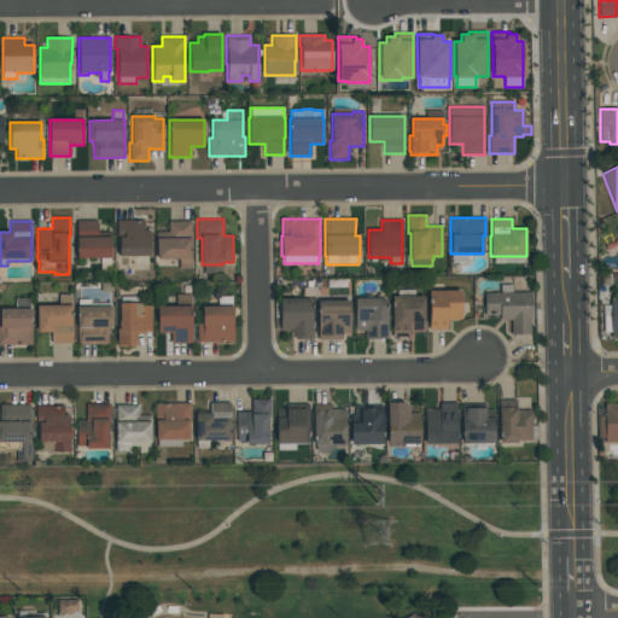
[(76,258),(76,221),(98,221),(98,232),(110,232),(110,258),(76,258)]
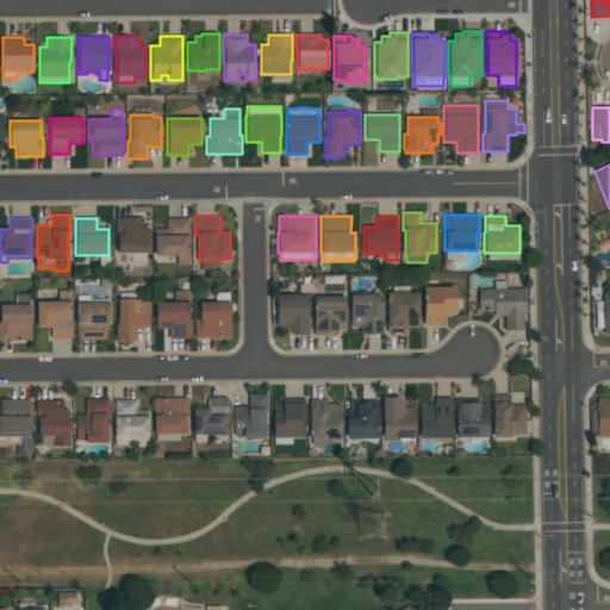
[(117,253),(117,235),(114,235),(114,218),(144,218),(144,228),(148,228),(148,251),(117,253)]
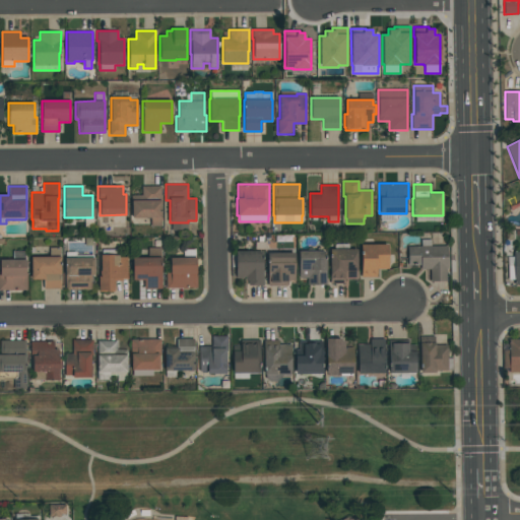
[(132,195),(141,195),(141,186),(160,186),(160,226),(150,226),(150,218),(132,218),(132,195)]
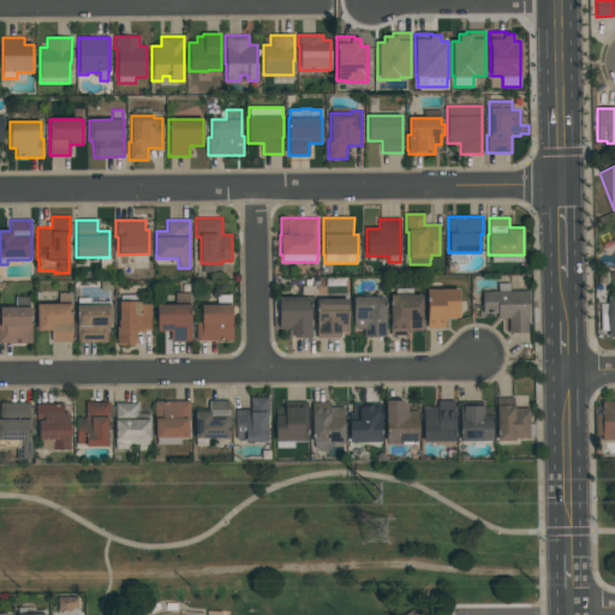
[(508,333),(508,318),(497,318),(497,314),(482,315),(482,291),(497,291),(497,284),(508,284),(509,291),(529,290),(530,318),(527,318),(527,333),(508,333)]
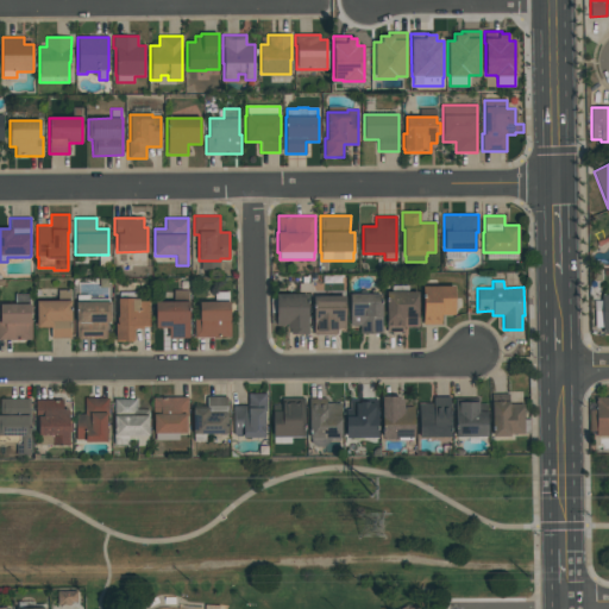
[(454,287),(454,314),(441,314),(441,324),(422,324),(422,287),(454,287)]
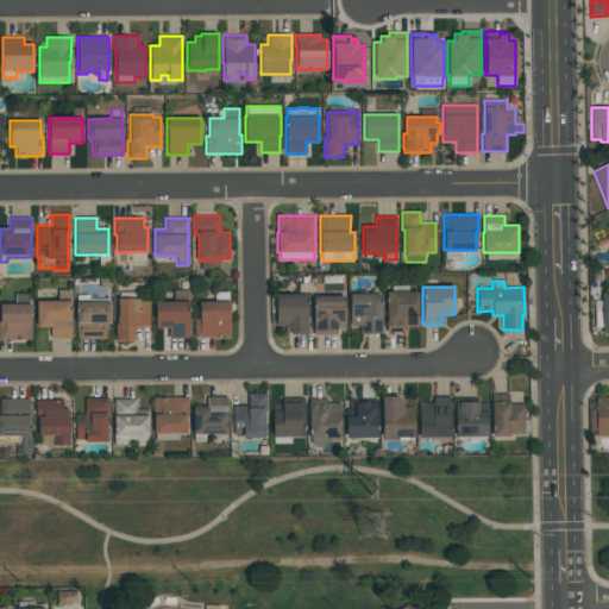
[(189,290),(189,338),(168,338),(168,327),(155,327),(155,301),(173,301),(173,290),(189,290)]
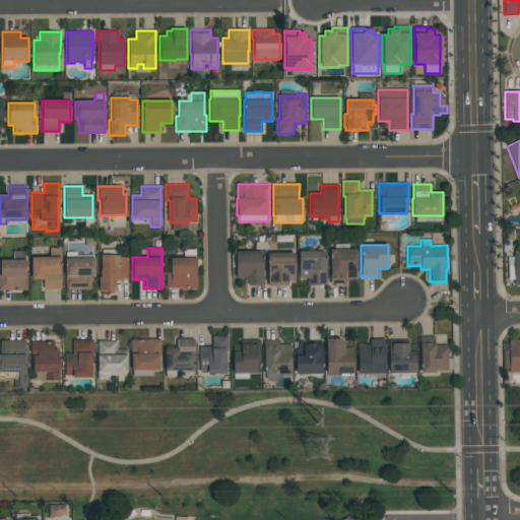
[(197,287),(166,287),(166,272),(170,272),(170,257),(183,257),(183,249),(195,249),(195,257),(196,257),(196,275),(197,275),(197,287)]
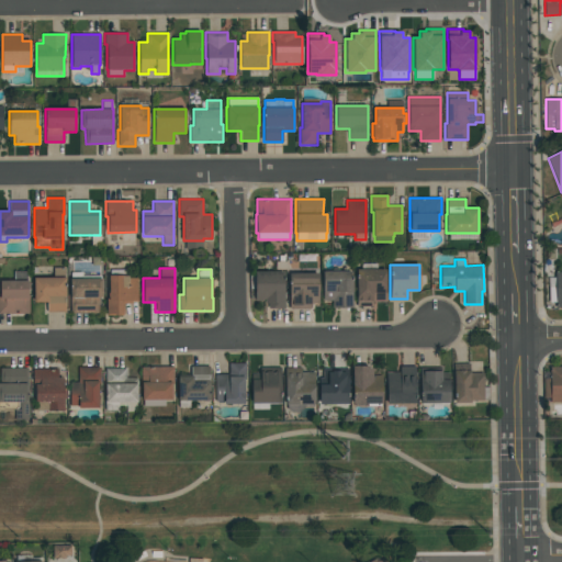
[(385,269),(385,301),(372,301),(372,306),(357,306),(357,269),(385,269)]
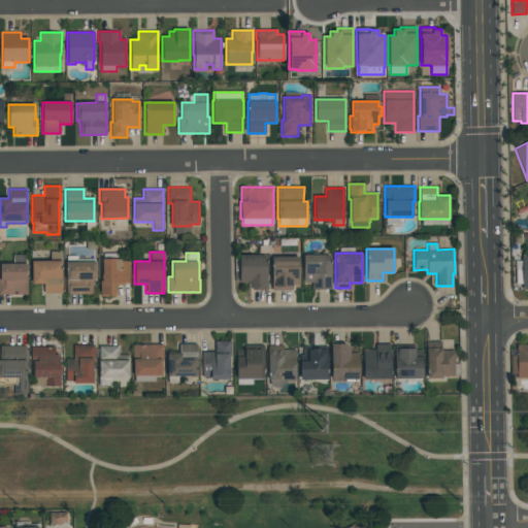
[(27,294),(0,294),(0,263),(12,263),(12,255),(26,255),(26,264),(27,264),(27,277),(27,294)]
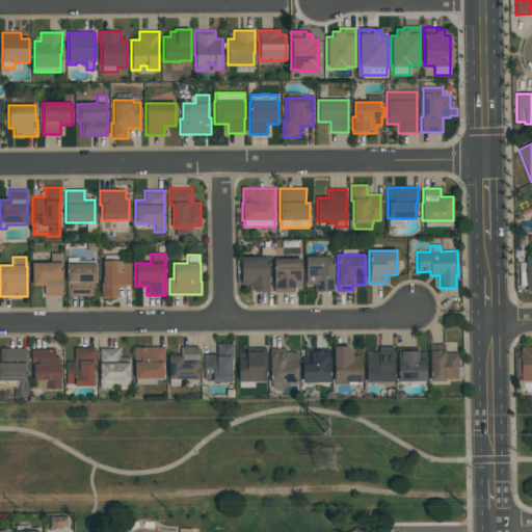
[(269,292),(254,292),(254,287),(250,287),(250,284),(248,284),(241,284),(241,257),(269,257),(269,282),(269,292)]
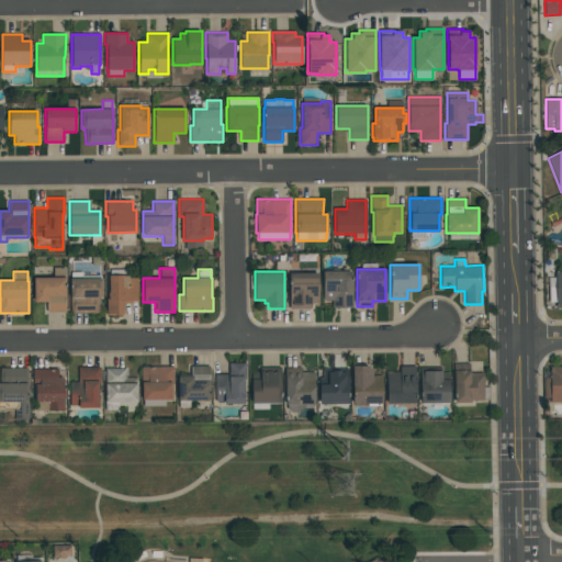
[(323,301),(323,271),(352,271),(352,307),(333,307),(333,301),(323,301)]
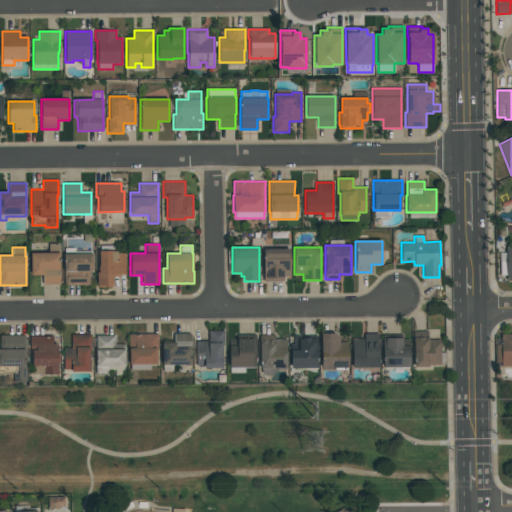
[(63,253),(64,253),(64,248),(74,248),(74,251),(92,251),(92,253),(93,253),(93,271),(89,271),(89,285),(63,285),(63,253)]
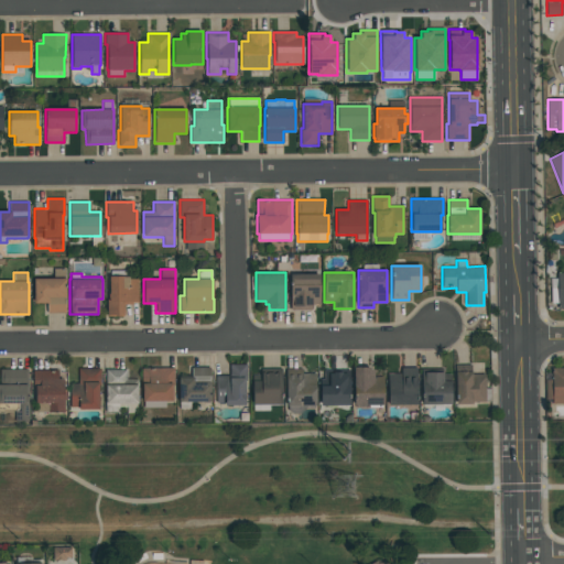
[(290,274),(320,274),(320,304),(312,304),(312,306),(311,306),(311,310),(290,310),(290,274)]
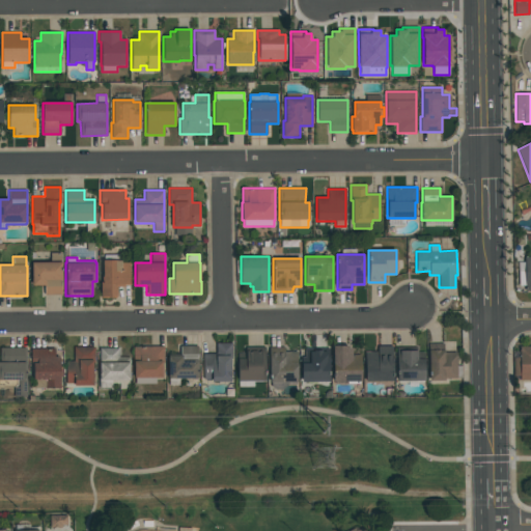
[(101,297),(101,282),(103,282),(103,260),(121,260),(121,262),(130,262),(130,285),(124,285),(124,286),(116,286),(116,297),(113,297),(113,298),(107,298),(107,297),(101,297)]
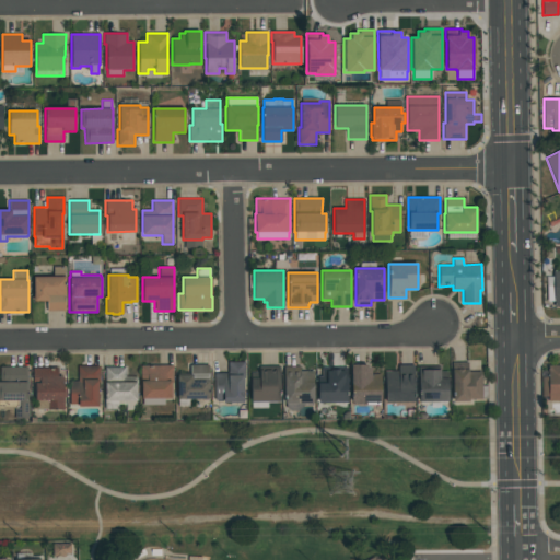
[(33,277),(63,277),(63,284),(65,284),(65,295),(65,311),(47,311),(47,301),(33,301),(33,277)]
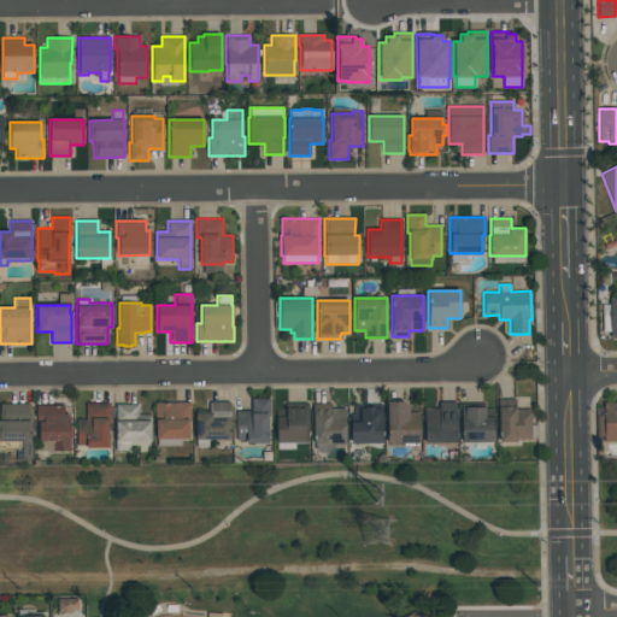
[(236,441),(236,411),(251,411),(251,398),(270,398),(270,417),(268,417),(268,444),(246,444),(246,441),(236,441)]
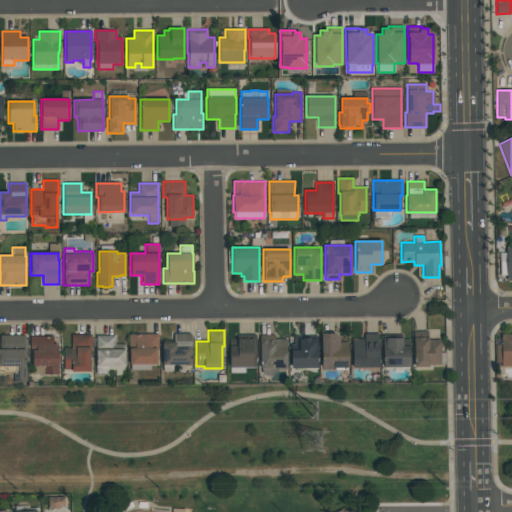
[(413,366),(413,331),(428,331),(428,339),(440,339),(440,365),(428,365),(428,367),(413,366)]
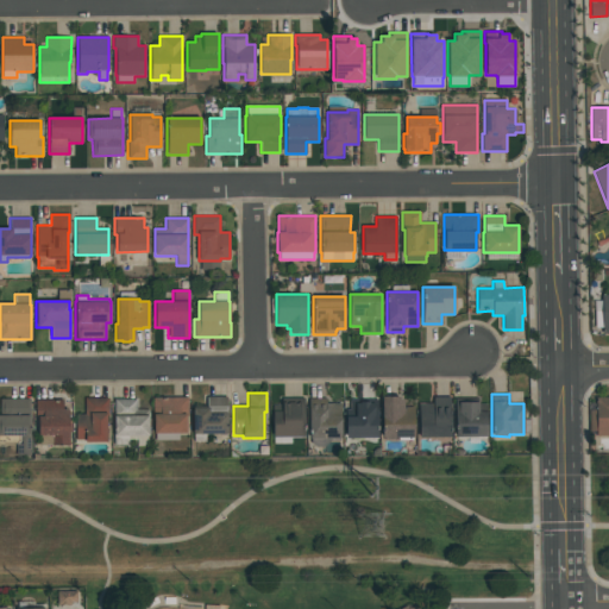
[(226,396),(226,414),(227,414),(227,434),(206,434),(206,441),(194,441),(194,434),(193,434),(193,407),(207,407),(207,396),(226,396)]
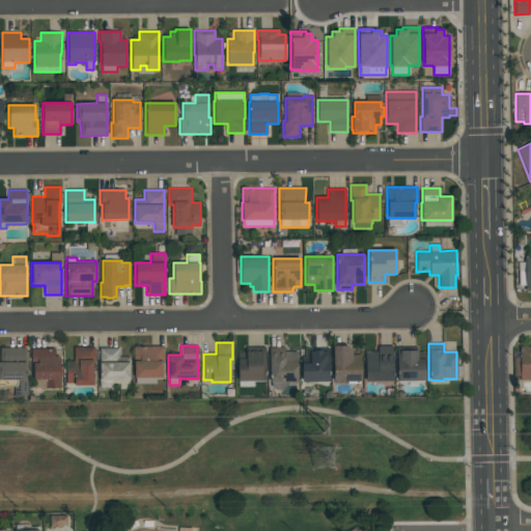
[(361,383),(346,383),(346,381),(333,381),(333,345),(348,345),(348,348),(352,348),(352,354),(361,354),(361,383)]
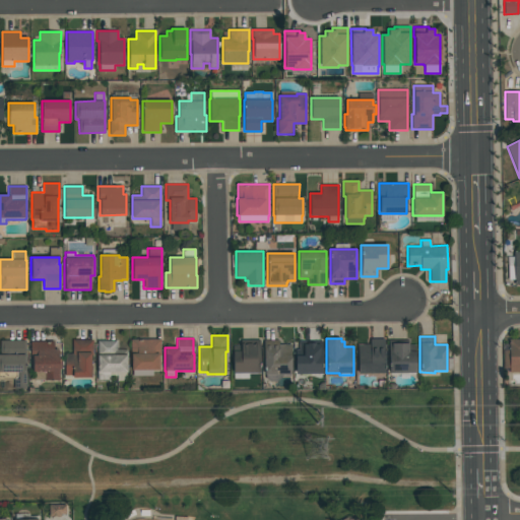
[(384,338),(384,373),(358,373),(358,344),(370,344),(370,338),(384,338)]
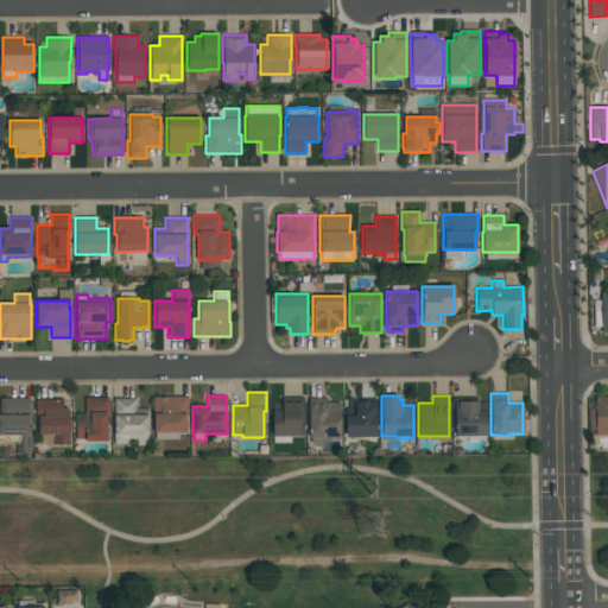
[(76,438),(76,413),(84,413),(84,397),(109,397),(109,416),(107,416),(107,442),(84,442),(84,438),(76,438)]
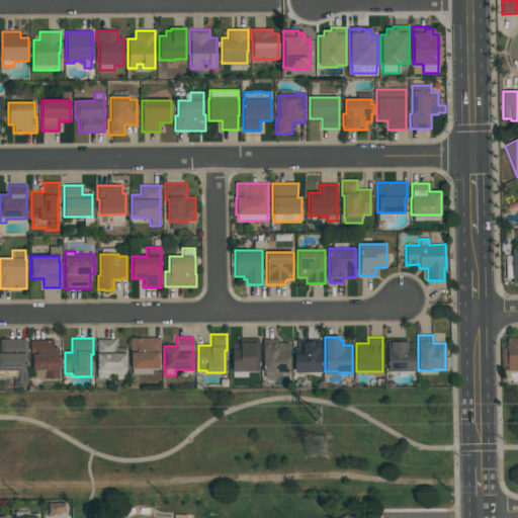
[(160,338),(160,354),(159,354),(159,368),(152,368),(152,374),(132,374),(132,368),(131,368),(131,338),(160,338)]
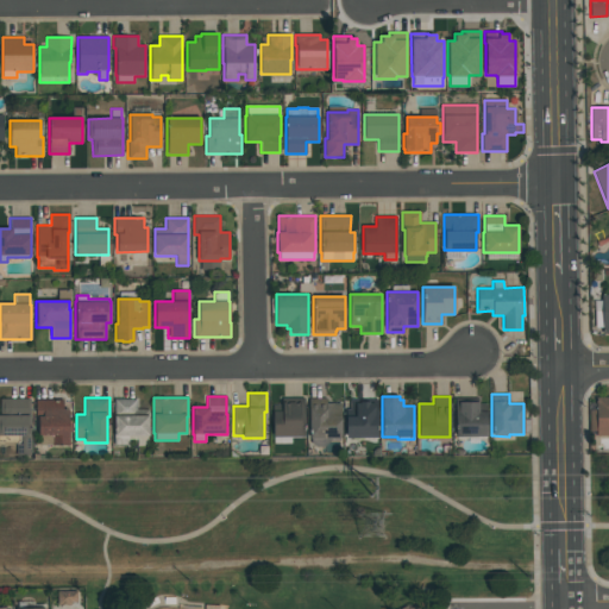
[(272,437),(272,403),(282,403),(282,397),(303,397),(303,437),(272,437)]
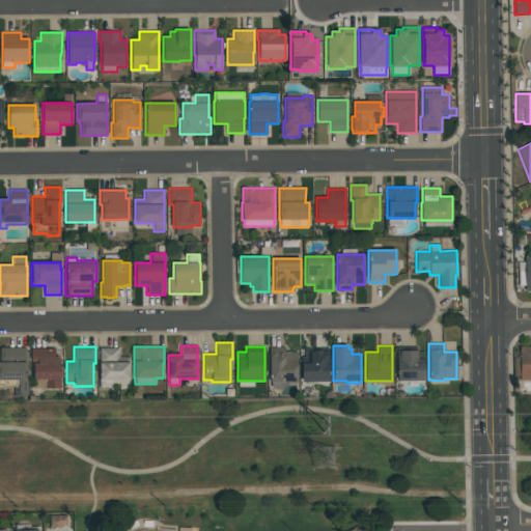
[(530,380),(520,380),(520,375),(513,375),(513,357),(520,357),(520,346),(530,346),(530,380)]
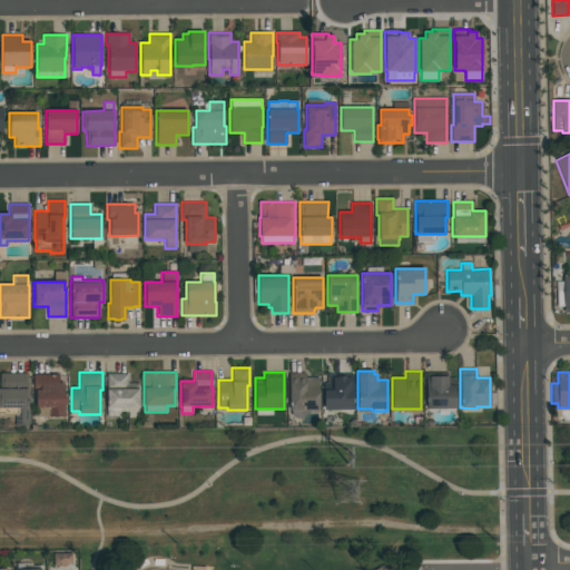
[(0,373),(28,373),(28,426),(16,426),(16,416),(6,416),(6,418),(0,418),(0,373)]
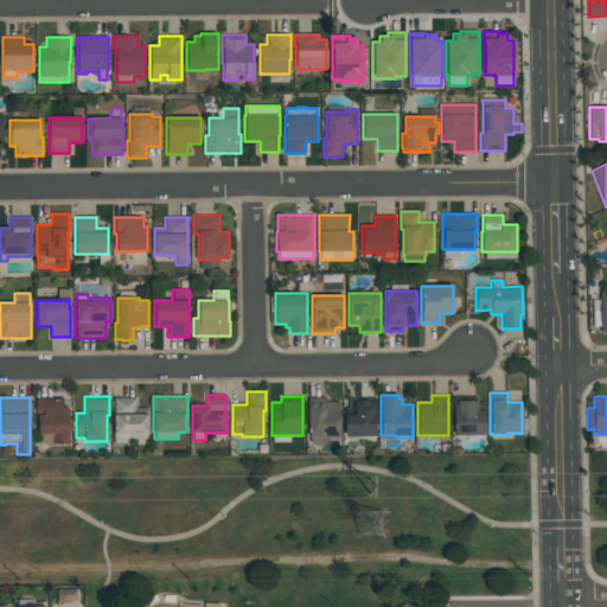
[(136,397),(136,408),(148,408),(148,434),(147,434),(147,445),(136,445),(136,438),(128,438),(128,443),(113,443),(113,397),(136,397)]
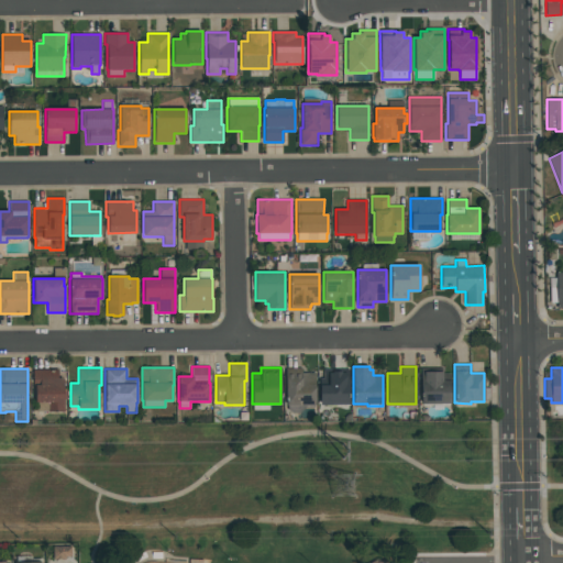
[(316,405),(313,405),(313,408),(305,408),(298,412),(291,412),(288,410),(288,408),(287,408),(287,405),(286,405),(286,368),(301,368),(301,373),(316,373),(316,405)]
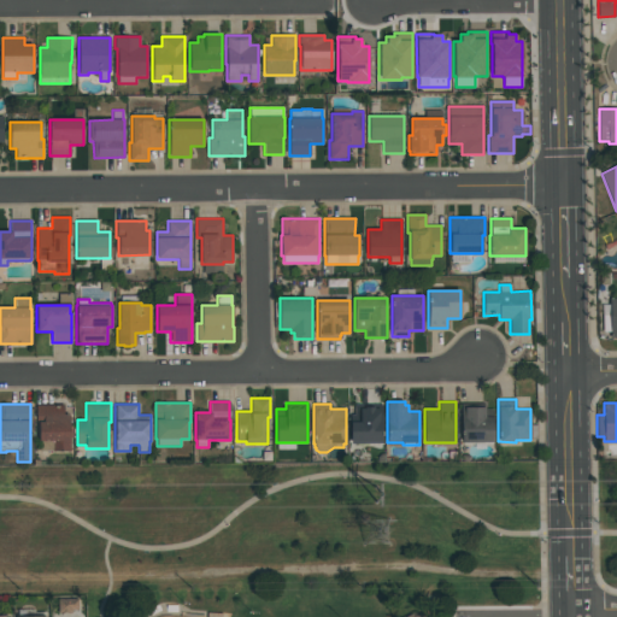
[(460,441),(460,404),(485,404),(485,409),(493,409),(493,441),(492,441),(492,445),(485,445),(485,448),(474,448),(474,445),(463,445),(463,441),(460,441)]
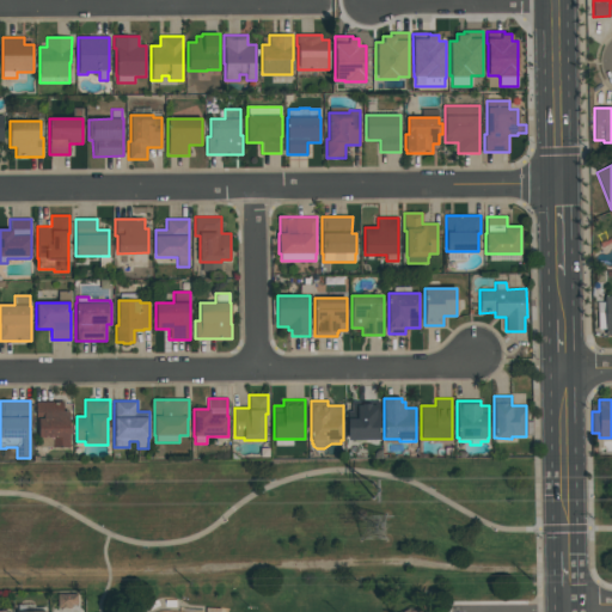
[(69,411),(69,422),(72,422),(72,434),(69,434),(69,447),(38,447),(38,418),(36,418),(36,402),(63,402),(63,411),(69,411)]
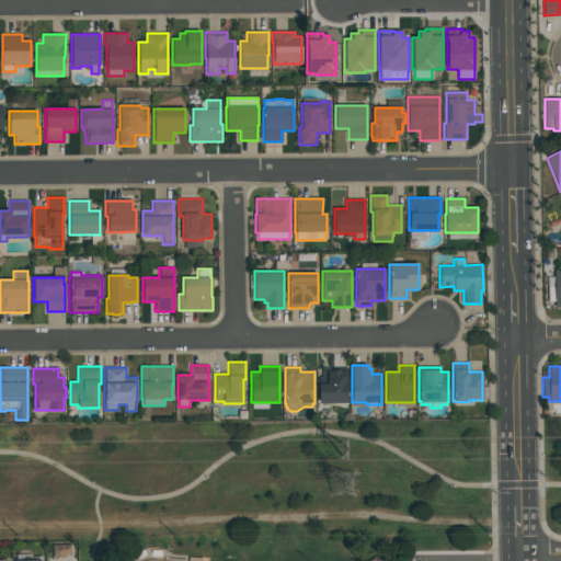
[(347,403),(318,403),(318,377),(322,377),(322,368),(347,368),(347,403)]
